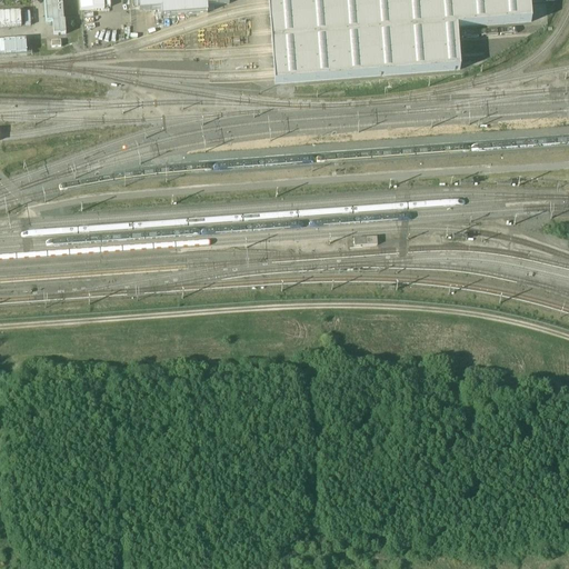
[(67,0),(50,0),(52,27),(69,25),(67,0)]
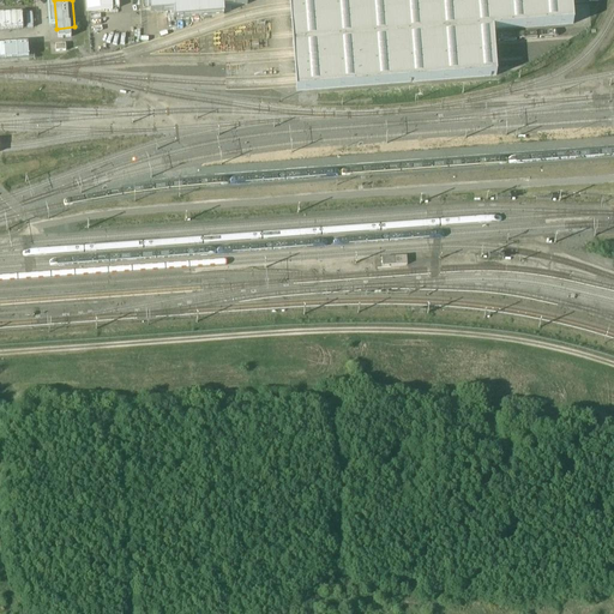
[(112,0),(85,0),(86,12),(113,11),(112,0)]
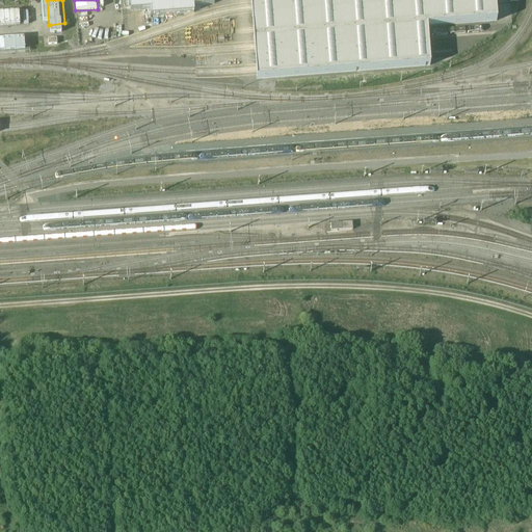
[(129,0),(130,11),(151,9),(151,17),(194,12),(193,6),(214,5),(213,0),(129,0)]
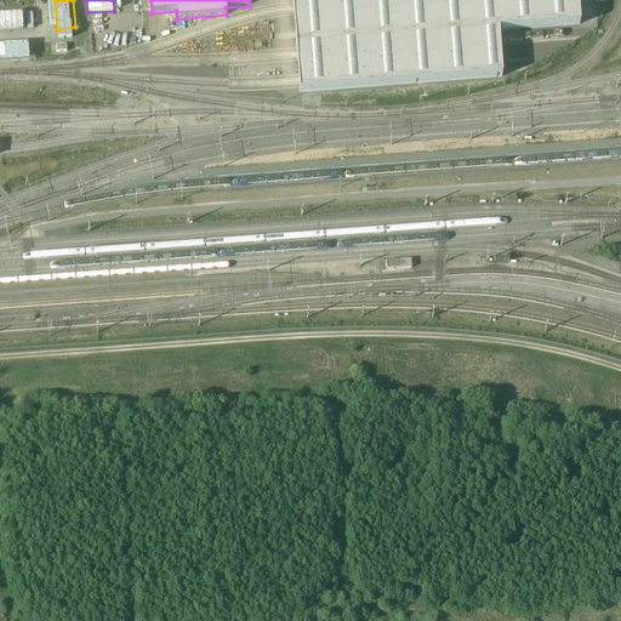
[(300,81),(300,93),(502,78),(501,67),(500,56),(499,43),(499,32),(580,26),(579,6),(577,0),(292,0),(294,10),(295,30),(297,57),(298,69),(300,81)]
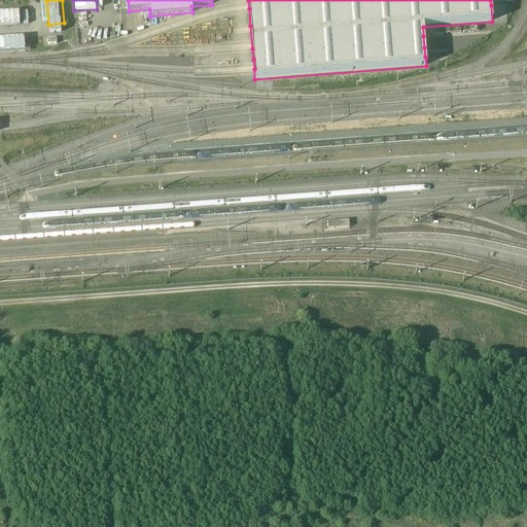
[(19,12),(0,13),(0,26),(20,25),(19,12)]
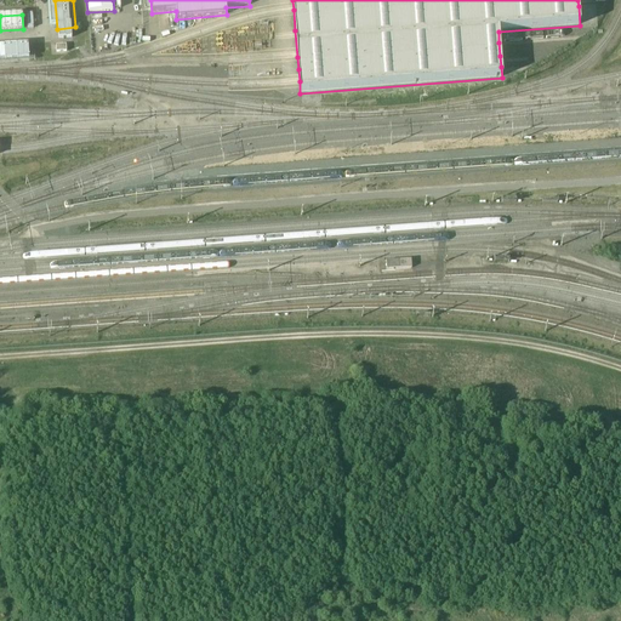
[(75,33),(61,33),(62,52),(75,51),(75,33)]
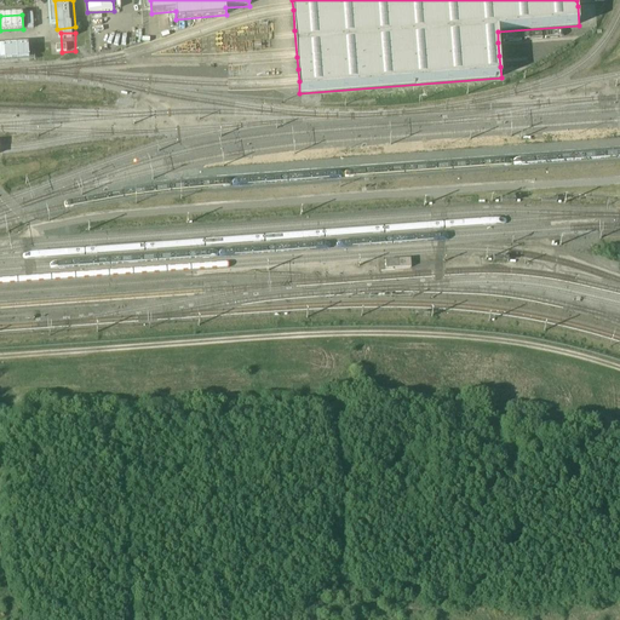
[(28,46),(0,47),(0,61),(28,59),(28,46)]
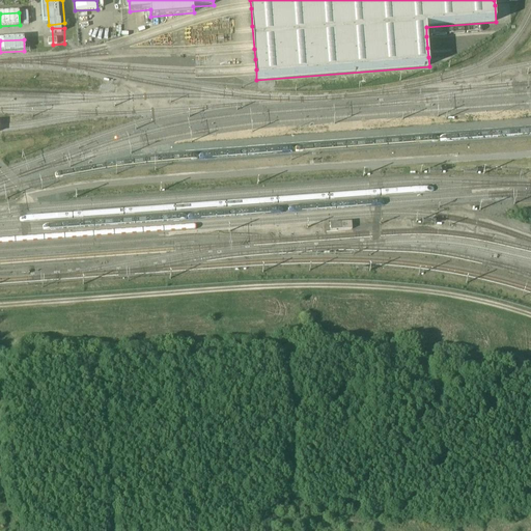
[(330,225),(331,231),(352,229),(351,223),(330,225)]
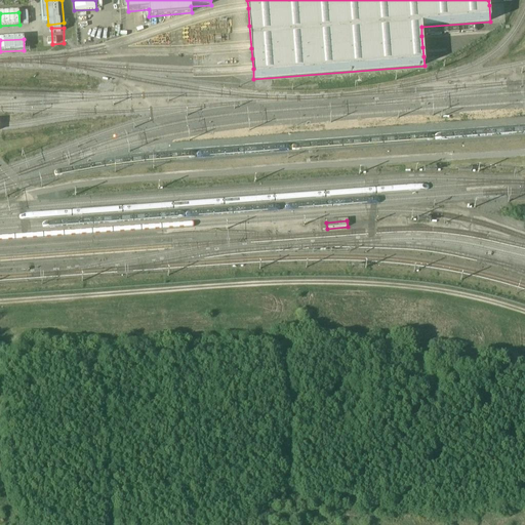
All buildings are outlined.
